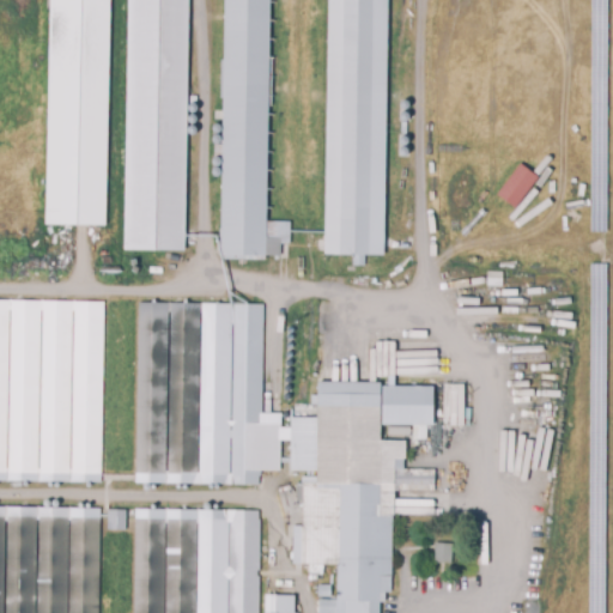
[(107,0),(102,226),(43,225),(48,0),(107,0)]
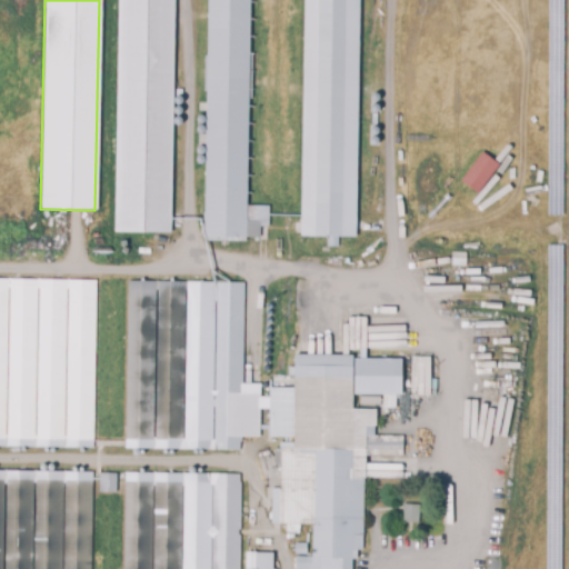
[(172,0),(116,0),(113,231),(169,232),(172,0)]
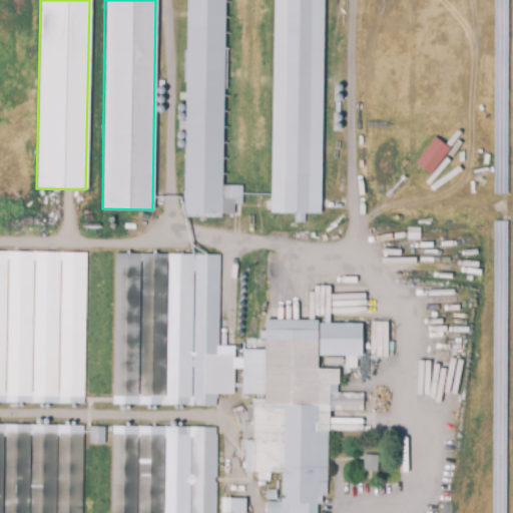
[(222,216),(186,216),(186,212),(184,212),(187,0),(225,0),(223,184),(242,185),(242,203),(234,203),(234,213),(222,212),(222,216)]
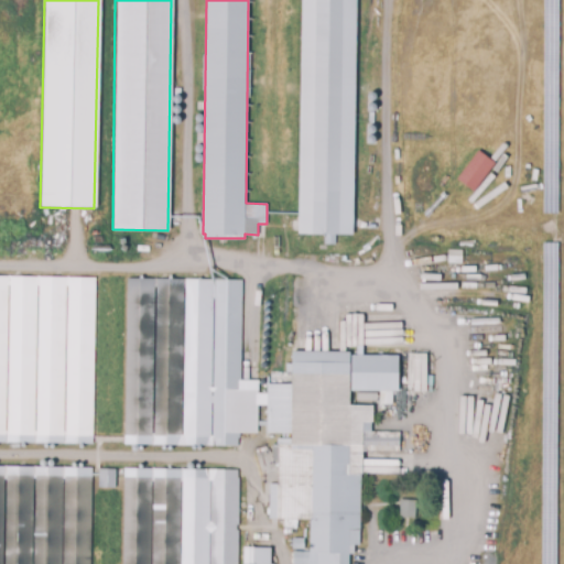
[(300,0),(356,0),(353,237),(336,237),(335,247),(324,246),(324,236),(296,236),(300,0)]
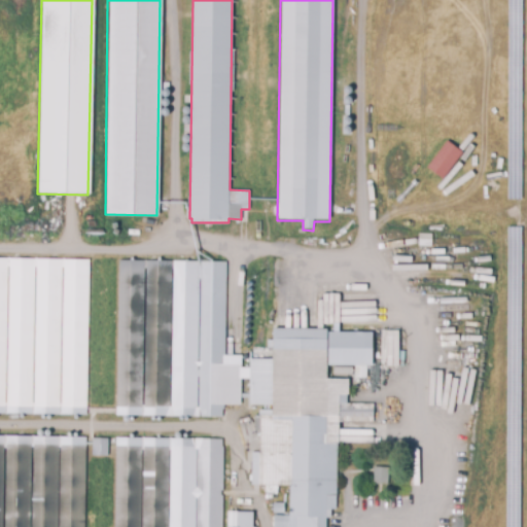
[(424,167),(441,179),(461,152),(445,140),(424,167)]
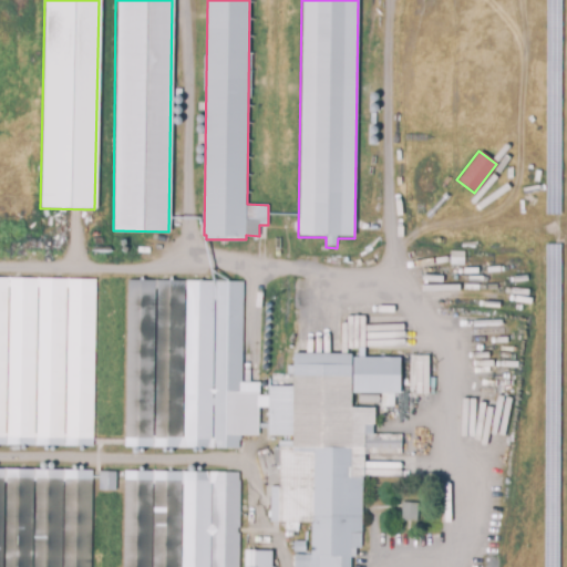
[(94,444),(0,443),(0,278),(96,280),(94,444)]
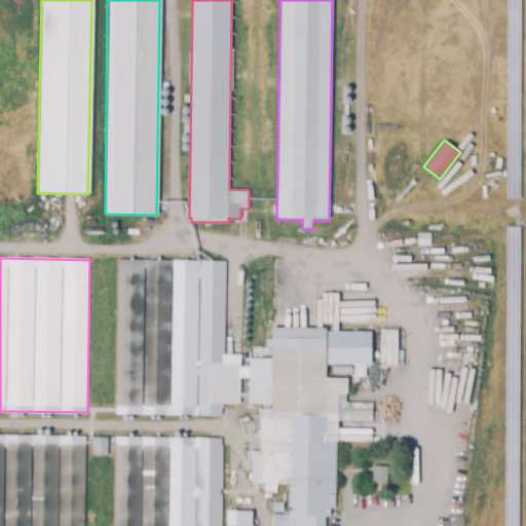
[(222,414),(117,413),(119,260),(226,261),(224,408),(222,408),(222,414)]
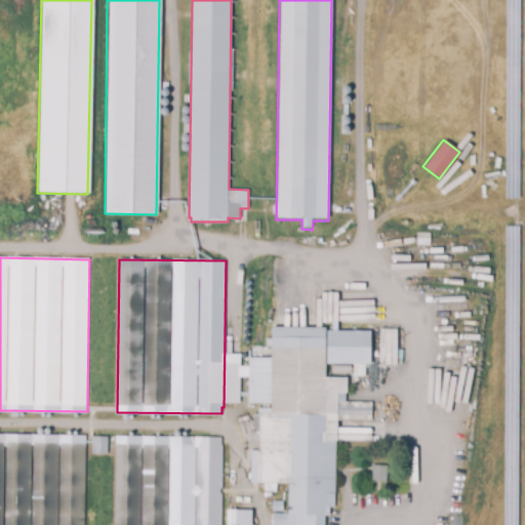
[(316,524),(296,524),(296,514),(289,514),(289,484),(277,484),(277,491),(265,491),(265,484),(258,484),(258,429),(254,429),(254,413),(258,413),(258,408),(272,408),(272,337),(325,337),(325,377),(347,377),(347,393),(337,393),(337,441),(335,442),(335,507),(329,507),(329,515),(316,515),(316,524)]
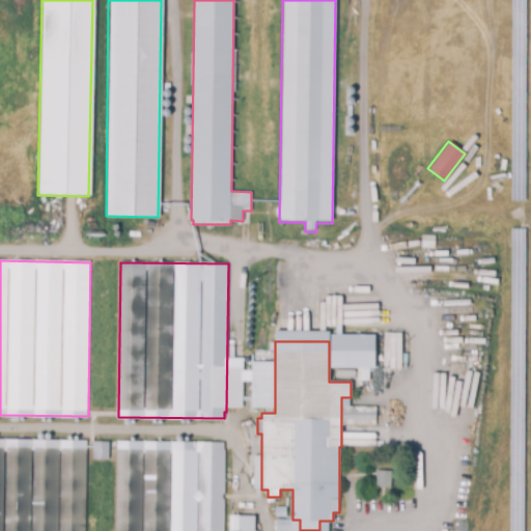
[(84,530),(0,530),(0,439),(86,441),(84,530)]
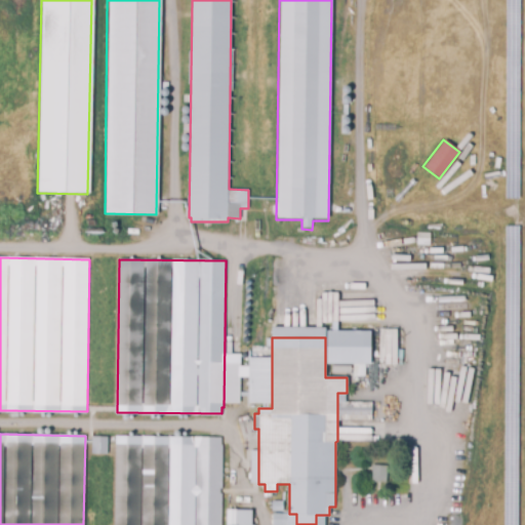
[(116,524),(118,434),(223,436),(223,524),(116,524)]
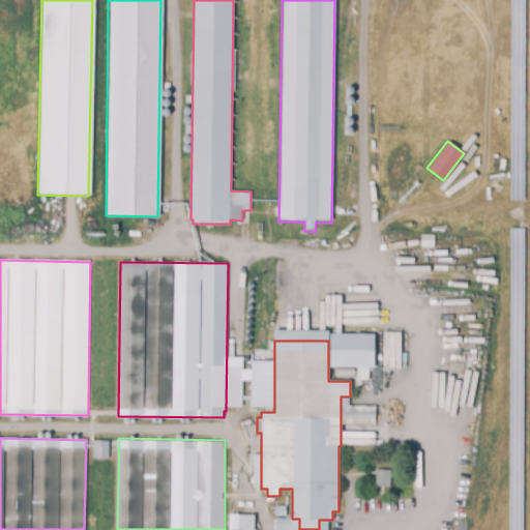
[(107,441),(91,441),(91,458),(107,458),(107,441)]
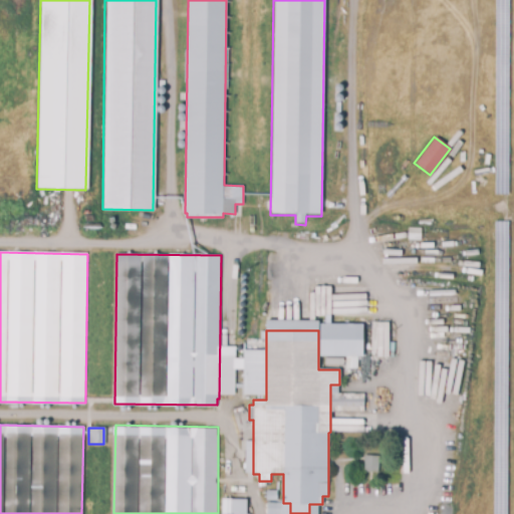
[(378,472),(364,471),(365,455),(379,456),(378,472)]
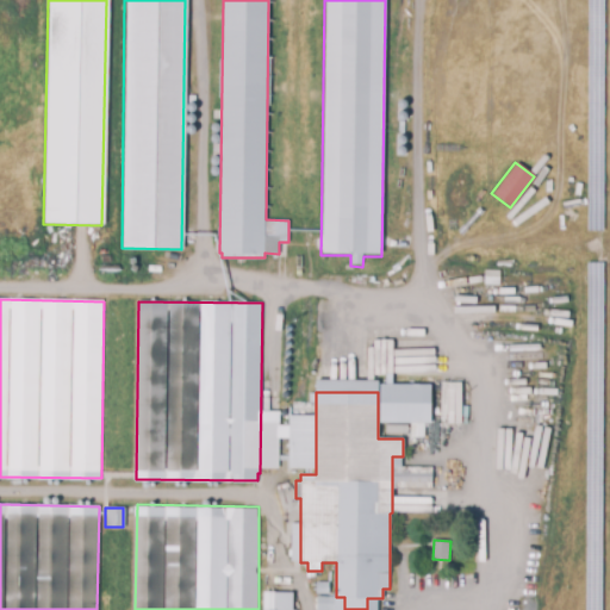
[(297,608),(297,609),(265,609),(262,609),(262,591),(293,591),(293,608),(297,608)]
